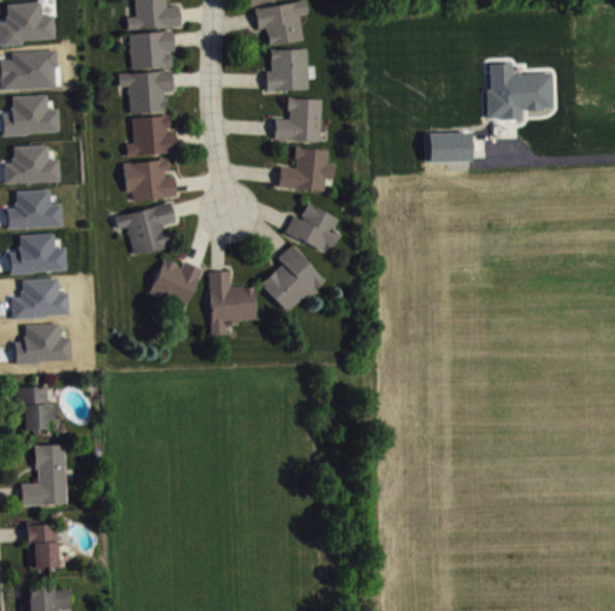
[(135,0),(137,17),(128,18),(129,31),(182,28),(181,7),(170,7),(169,0),(135,0)]
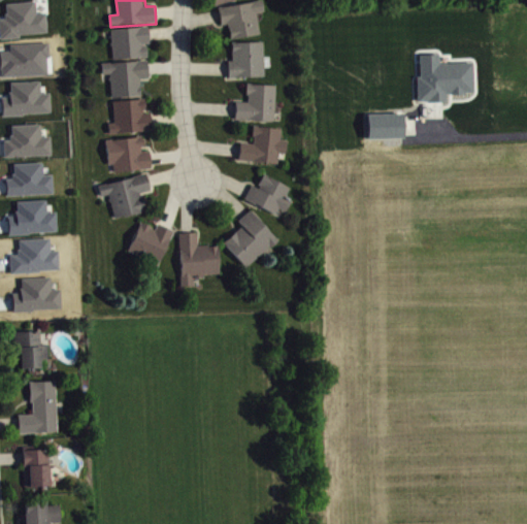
[(261,35),(257,13),(265,12),(263,1),(219,8),(222,26),(229,25),(231,40),(261,35)]
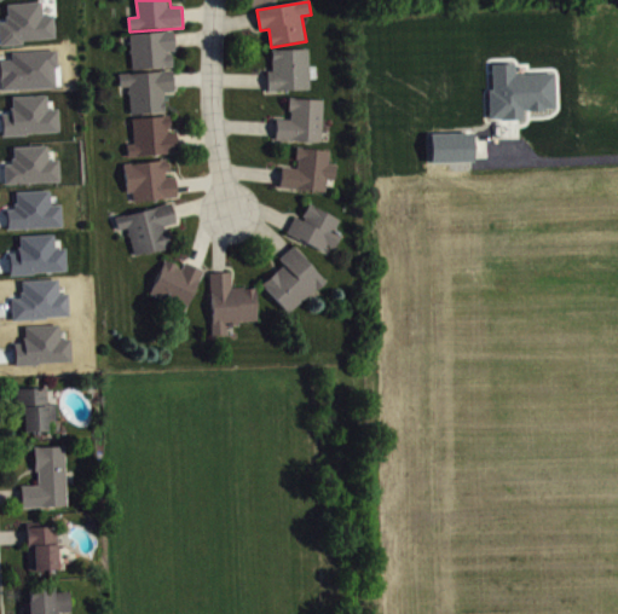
[(7,5),(9,23),(0,23),(1,44),(57,41),(56,16),(44,17),(44,4),(7,5)]
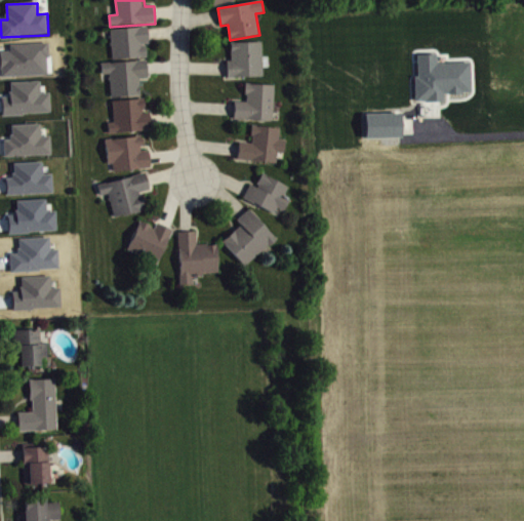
[(112,59),(147,58),(147,44),(149,44),(148,28),(112,29),(112,59)]
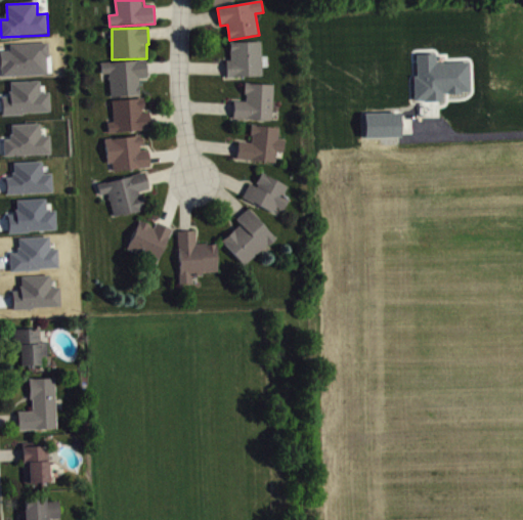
[(227,79),(263,77),(262,42),(230,43),(231,60),(226,61),(227,79)]
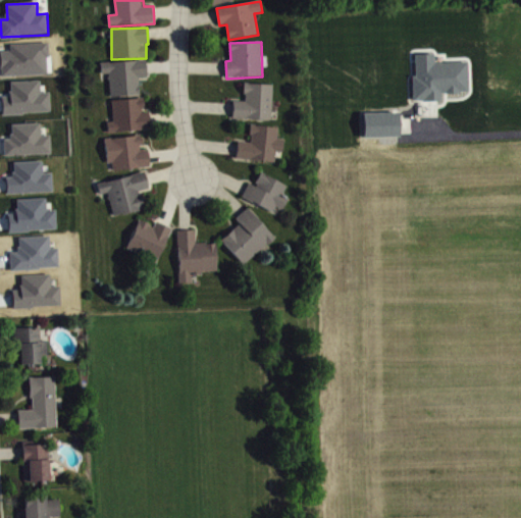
[(110,97),(140,96),(139,79),(147,78),(147,61),(101,63),(102,74),(110,74),(110,97)]
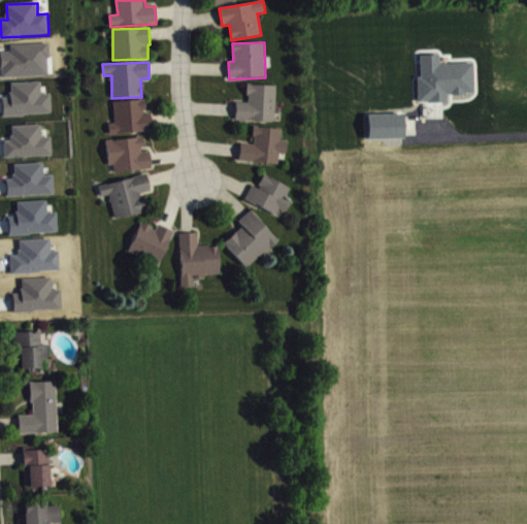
[(3,99),(3,116),(52,115),(52,95),(41,95),(41,83),(11,84),(11,98),(3,99)]
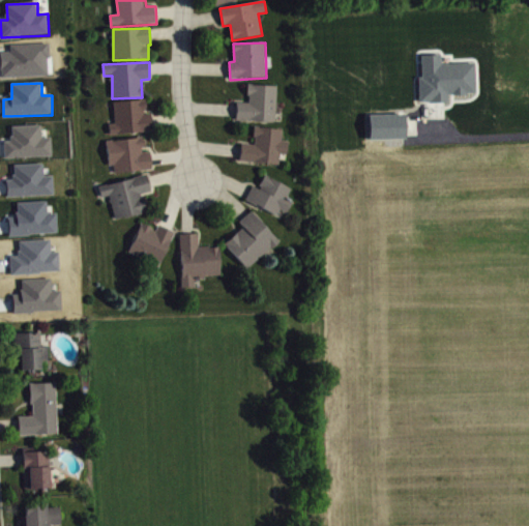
[(247,104),(237,104),(236,121),(275,123),(277,86),(248,85),(247,104)]
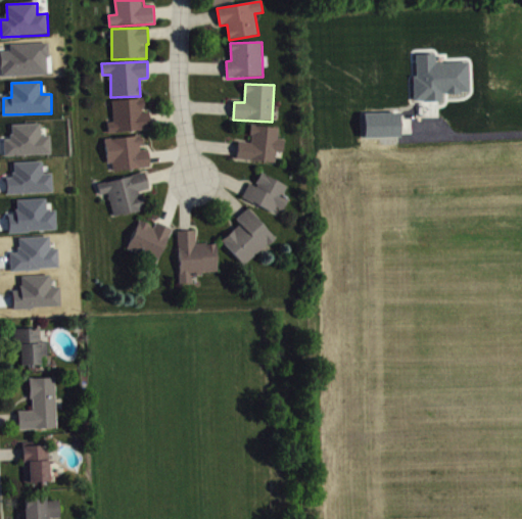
[(112,100),(113,123),(108,123),(108,133),(150,132),(150,112),(144,112),(144,99),(112,100)]
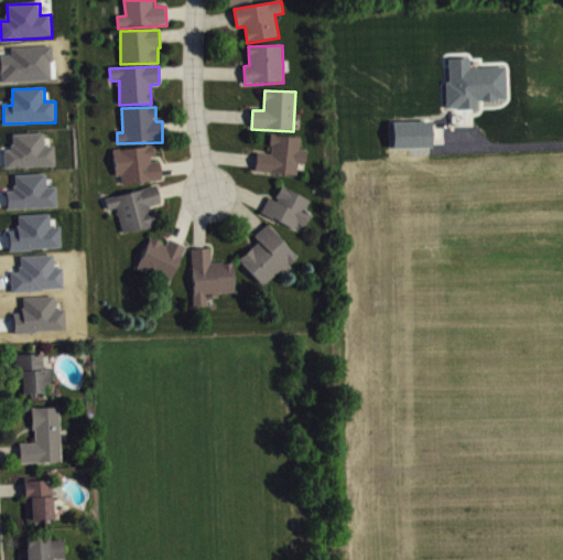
[(56,167),(55,147),(45,147),(45,135),(13,136),(14,151),(6,151),(7,169),(56,167)]
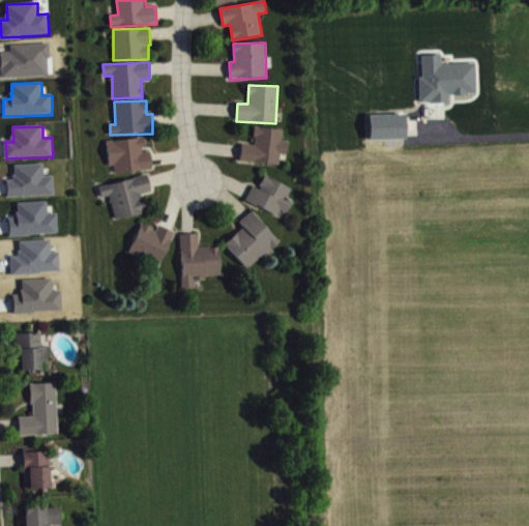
[(283,129),(255,127),(254,145),(241,144),(240,163),(280,166),(280,155),(287,155),(288,142),(282,141),(283,129)]
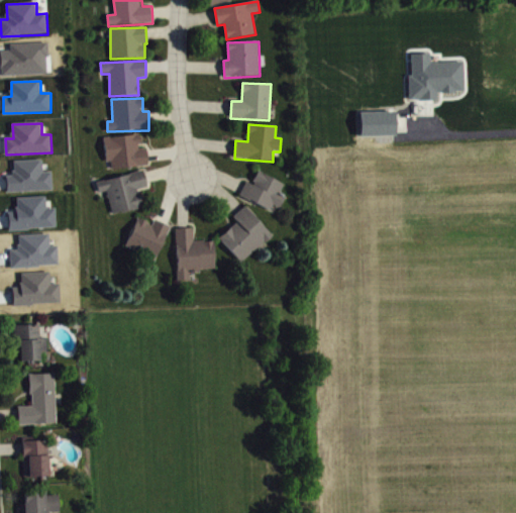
[(104,138),(107,163),(112,163),(113,171),(149,166),(146,148),(140,148),(139,134),(104,138)]
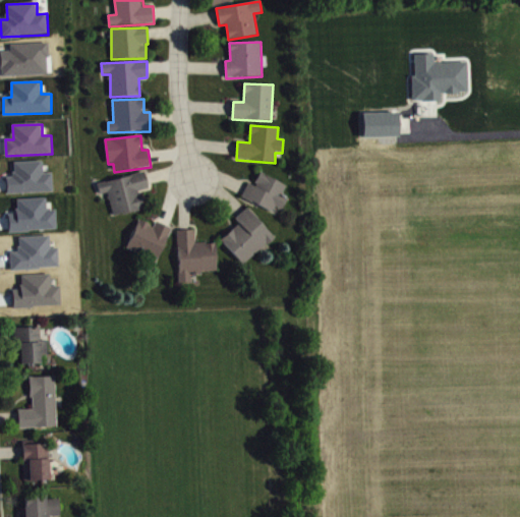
[(7,178),(7,194),(54,192),(53,174),(44,174),(44,162),(14,163),(14,177),(7,178)]
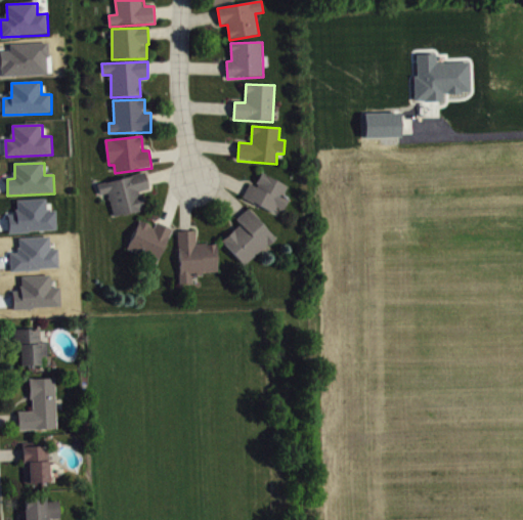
[(114,218),(145,211),(141,192),(149,190),(146,174),(98,183),(101,196),(110,195),(114,218)]
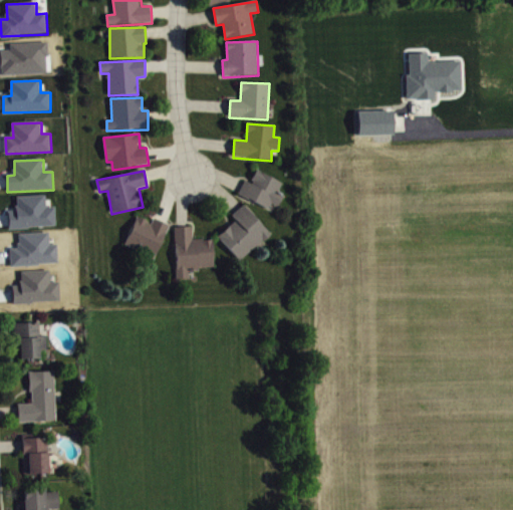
[(283,183),(256,171),(251,183),(245,181),(238,196),(268,210),(271,204),(278,207),(284,196),(278,193),(283,183)]
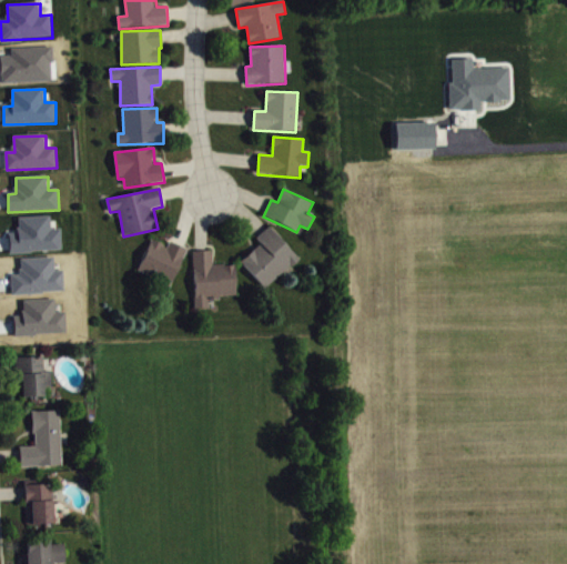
[(263,290),(299,262),(271,227),(256,238),(262,245),(241,261),(263,290)]
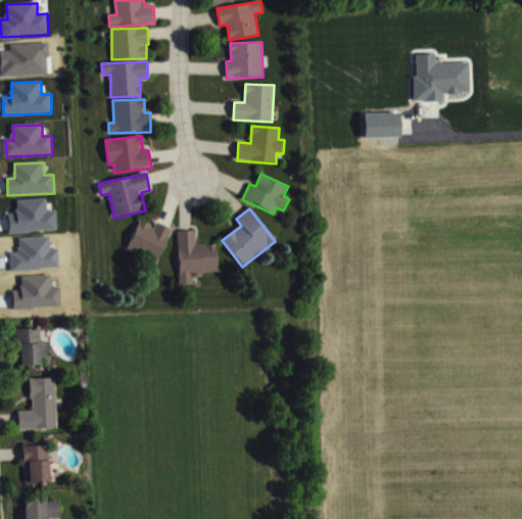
[(128,251),(157,263),(171,229),(156,223),(155,227),(139,221),(128,251)]
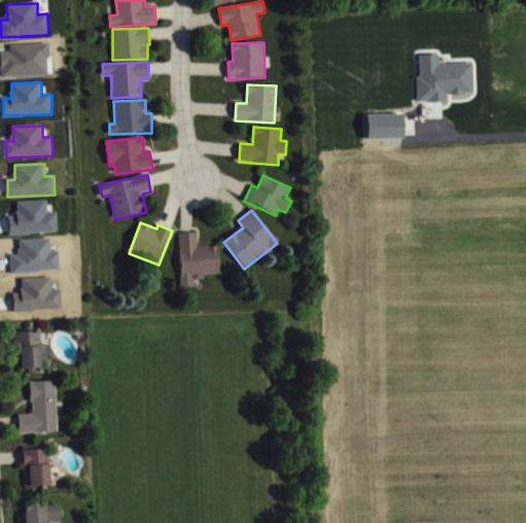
[(181,287),(195,286),(194,279),(204,278),(204,275),(219,274),(219,246),(198,246),(197,233),(180,233),(181,287)]
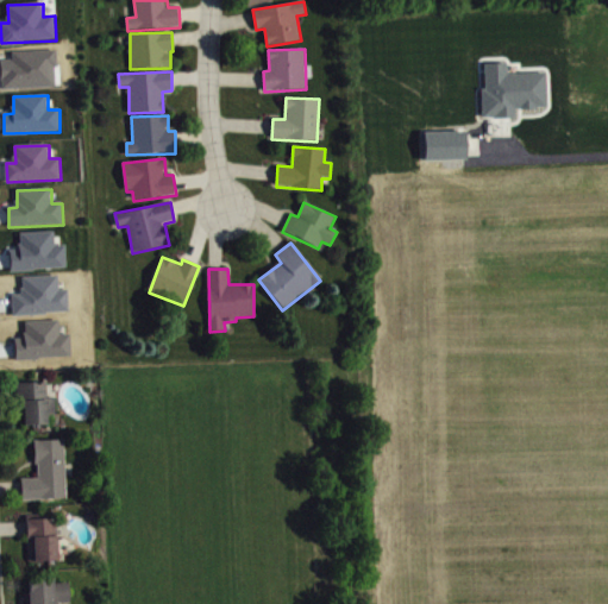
[(13,376),(14,406),(20,404),(20,419),(43,417),(43,409),(51,409),(50,391),(42,391),(42,376),(13,376)]
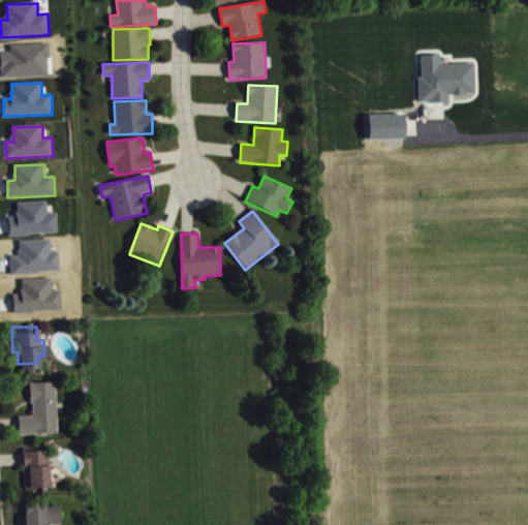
[(26,376),(26,382),(25,382),(25,396),(30,396),(30,409),(16,410),(16,429),(43,428),(43,424),(54,424),(52,376),(26,376)]
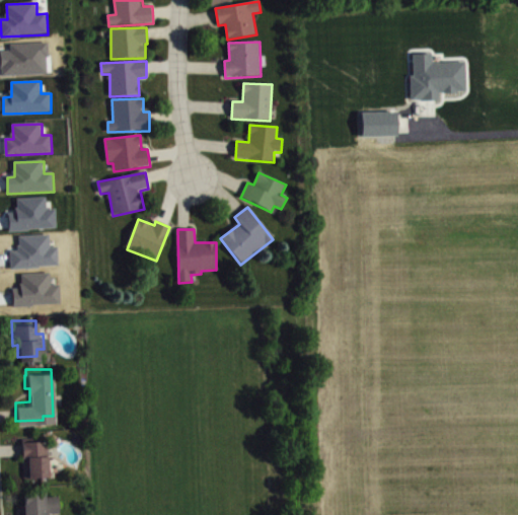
[(18,433),(21,477),(43,477),(43,472),(46,472),(44,433),(18,433)]
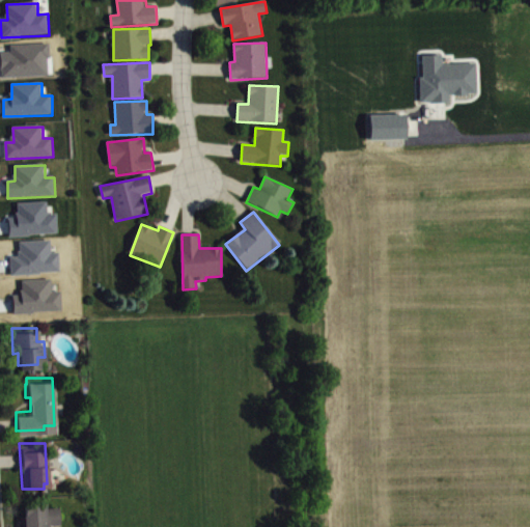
[(21,526),(44,526),(47,526),(47,521),(57,520),(55,502),(43,503),(43,498),(20,499),(21,526)]
